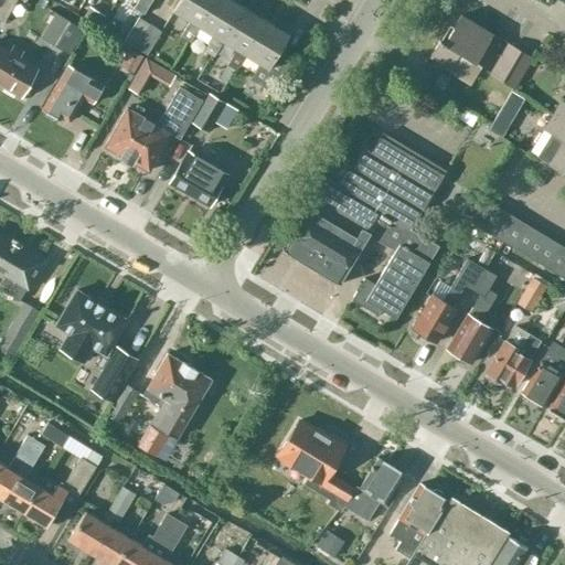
[(17,1),(23,6),(27,0),(3,0),(0,7),(0,22),(2,24),(17,1)]
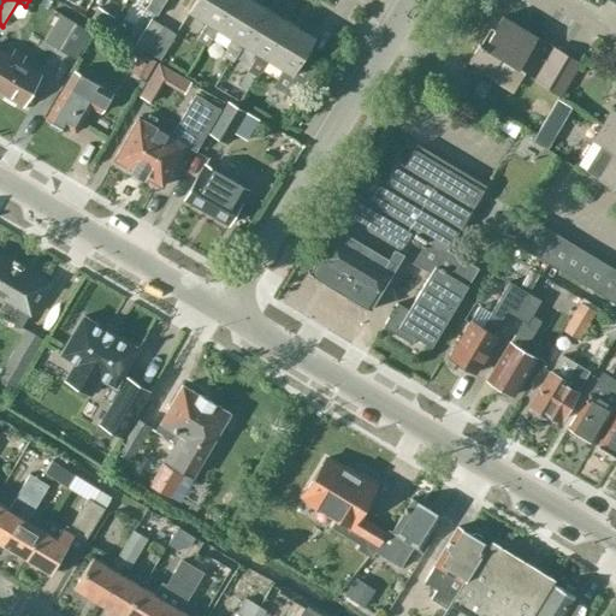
[(150,0),(146,10),(158,17),(167,0),(150,0)]
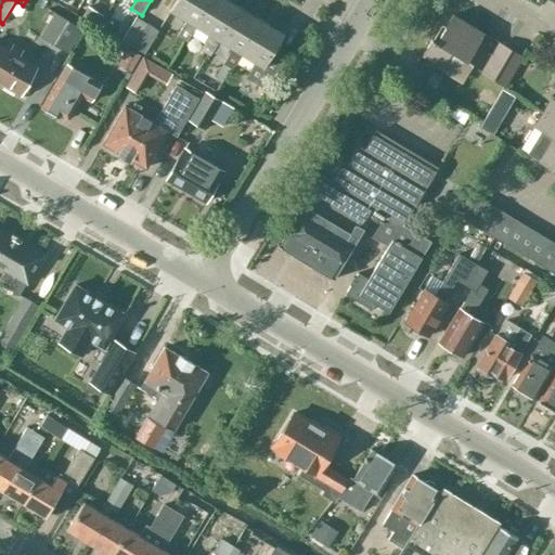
[(186,22),(177,37),(188,42),(197,28),(197,27),(195,26),(210,0),(178,0),(171,12),(186,22)]
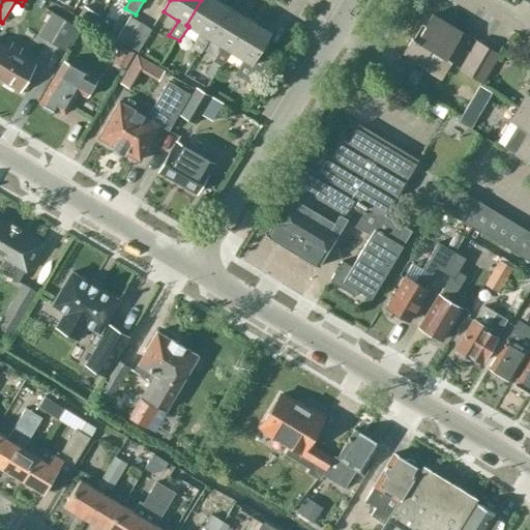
[(201,0),(186,25),(188,26),(188,27),(200,33),(192,48),(201,54),(210,39),(208,37),(228,5),(225,4),(226,0),(201,0)]
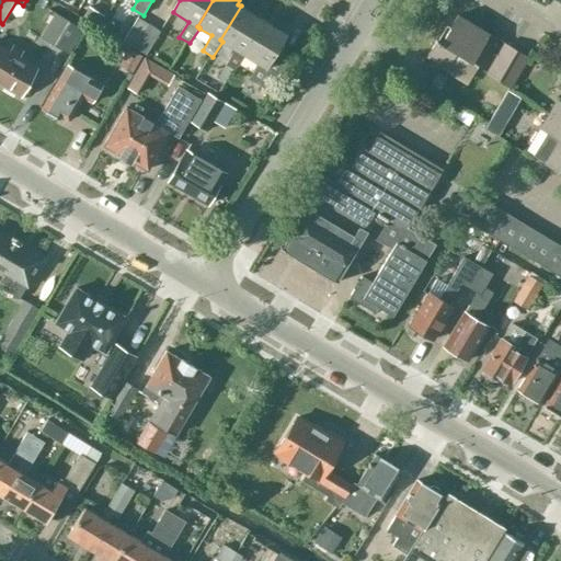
[(237,71),(245,56),(247,55),(244,54),(265,20),(241,6),(220,39),(222,42),(235,49),(226,65),(237,71)]
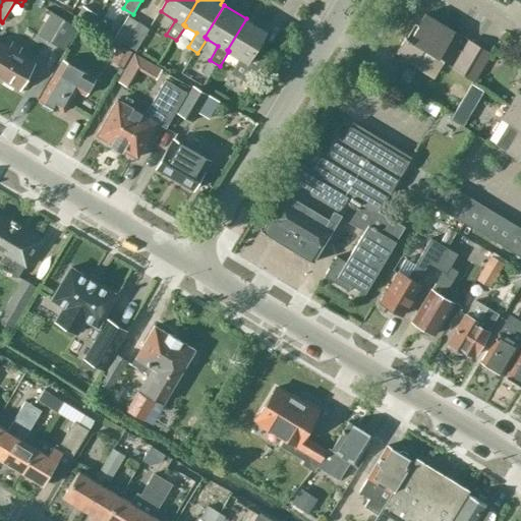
[(52,14),(40,35),(62,48),(75,29),(52,14)]
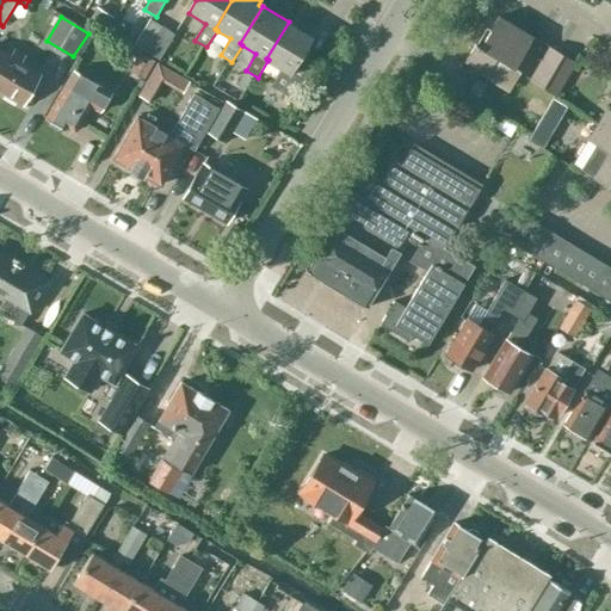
[(464,63),(485,76),(508,91),(520,72),(514,68),(534,37),(499,17),(481,47),(475,43),(473,47),(474,48),(464,63)]
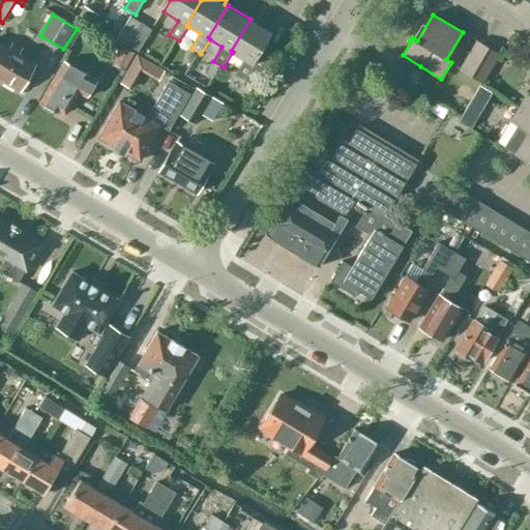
[(117,39),(127,46),(141,24),(129,18),(117,39)]
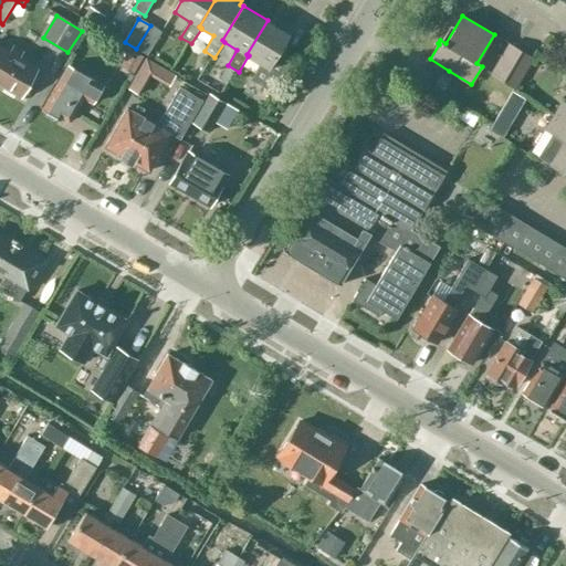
[(293,61),(280,53),(292,34),(268,20),(247,54),(249,55),(248,56),(261,64),(251,80),(262,86),(274,93),(293,61)]
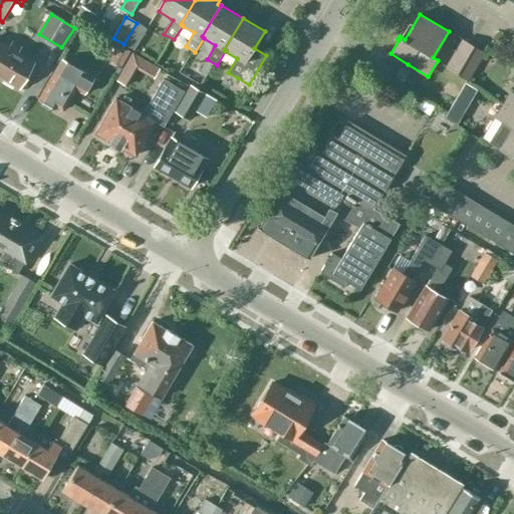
[(123,44),(135,50),(147,29),(137,23),(123,44)]
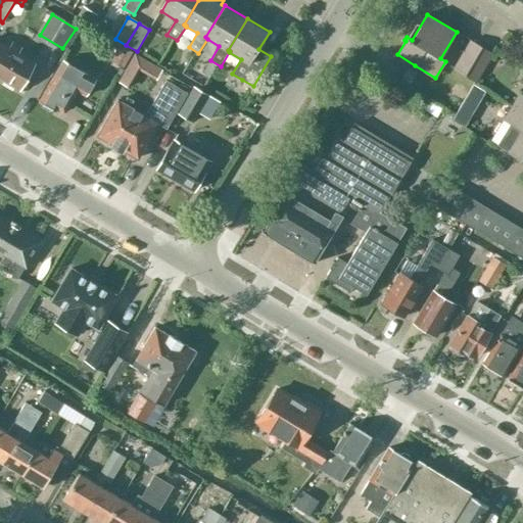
[(454,68),(464,75),(475,81),(492,53),(471,40),(454,68)]
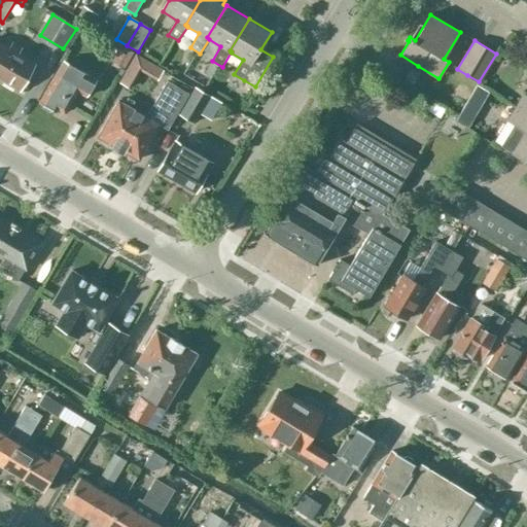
[(0,43),(0,79),(19,91),(35,64),(18,55),(21,48),(13,43),(9,49),(0,43)]
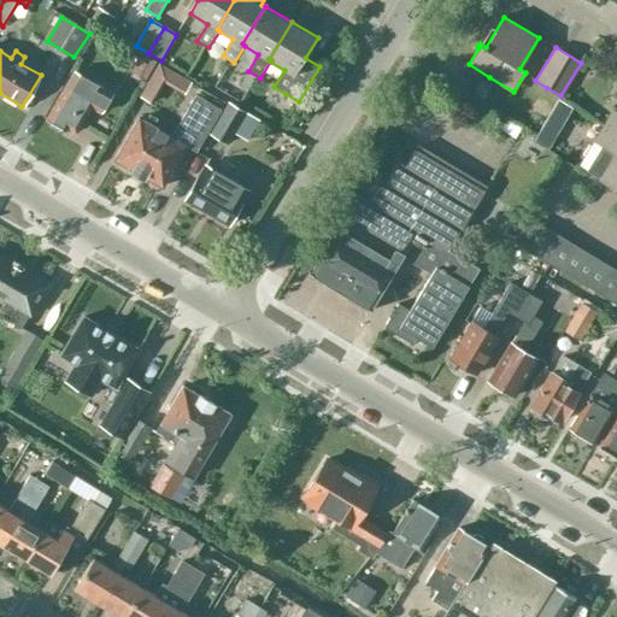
[(75,71),(65,87),(47,121),(51,122),(51,127),(59,131),(63,129),(66,131),(68,128),(76,133),(90,106),(101,112),(112,93),(75,71)]
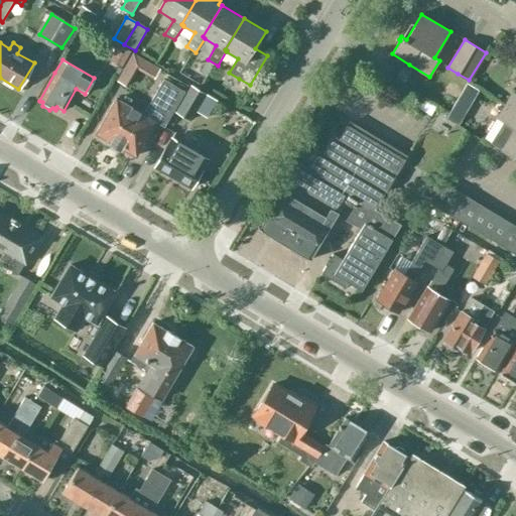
[(155,122),(164,127),(185,92),(163,79),(143,115),(117,99),(96,133),(135,156),(155,122)]
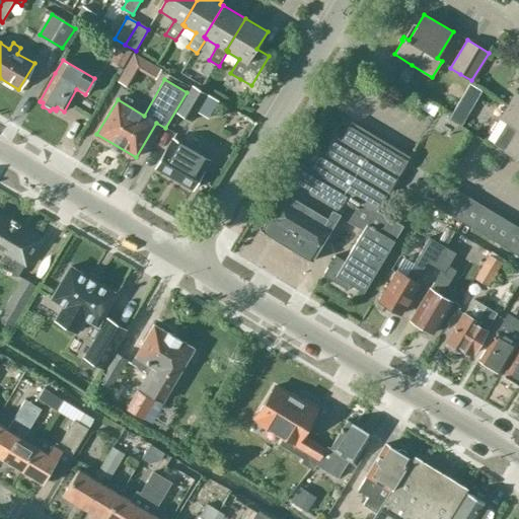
[(192,86),(176,113),(191,121),(206,94),(192,86)]
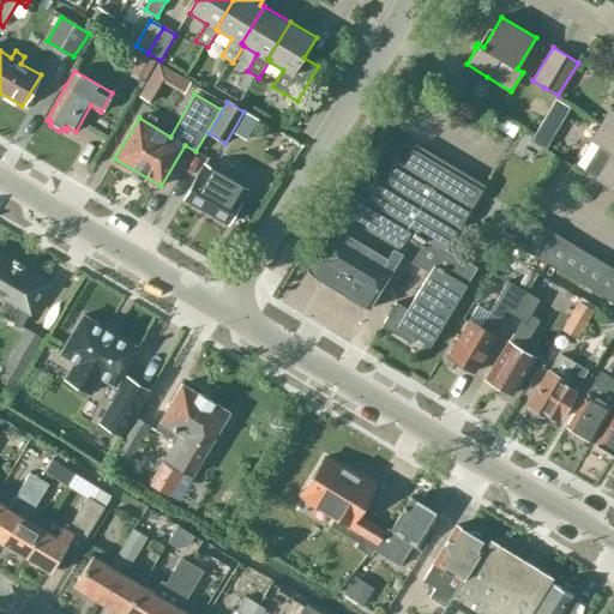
[(499,118),(521,127),(525,116),(504,107),(499,118)]
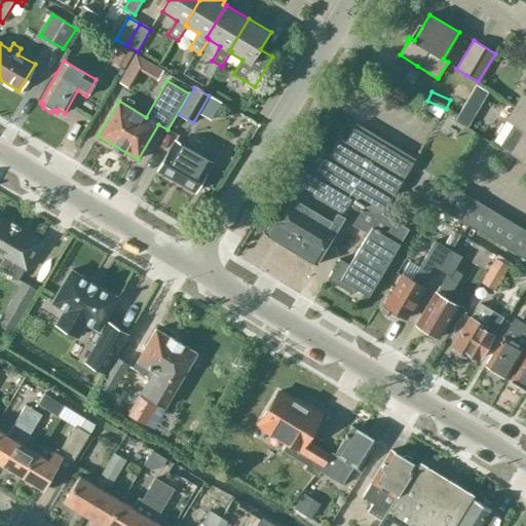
[(525,96),(522,94),(514,107),(525,114),(525,96)]
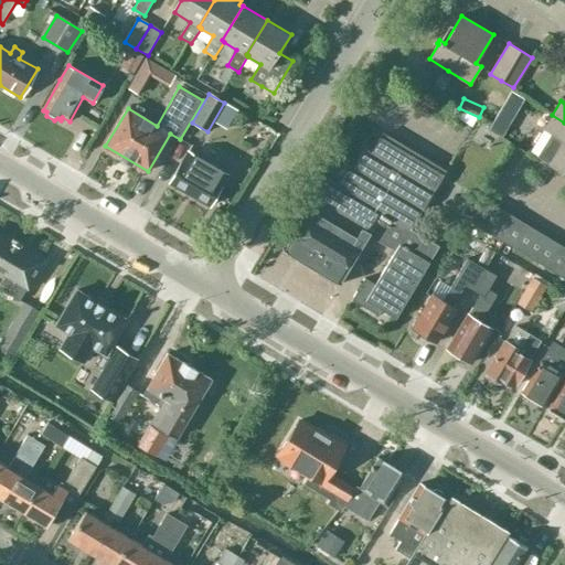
[(564,123),(552,115),(544,128),(551,131),(537,155),(564,171),(564,123)]
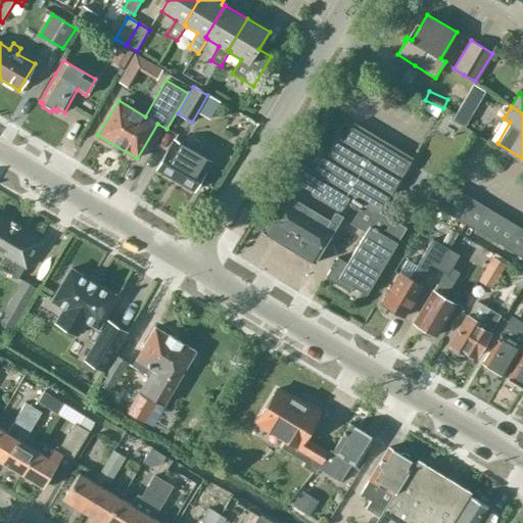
[(325,277),(350,291),(353,286),(368,293),(407,227),(380,211),(412,156),(353,122),(343,139),(337,136),(327,154),(321,150),(311,169),(304,164),(265,233),(313,260),(322,243),(325,245),(335,228),(333,227),(339,216),(366,231),(347,263),(337,256),(334,262),(333,260),(329,268),(330,269),(325,277)]
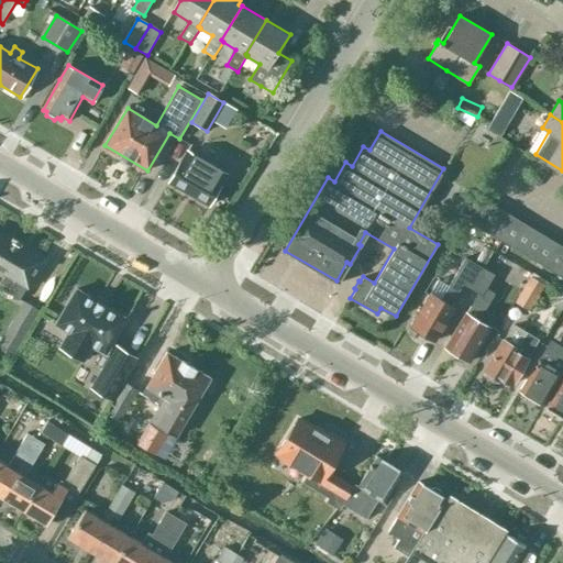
[(187,151),(168,183),(209,206),(227,173),(187,151)]
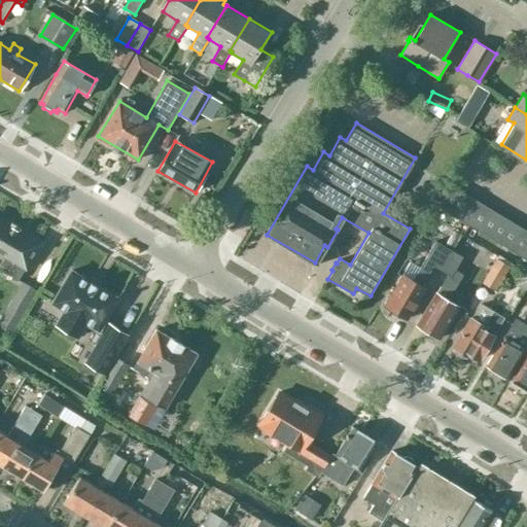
[(438,207),(447,212),(461,189),(452,184),(438,207)]
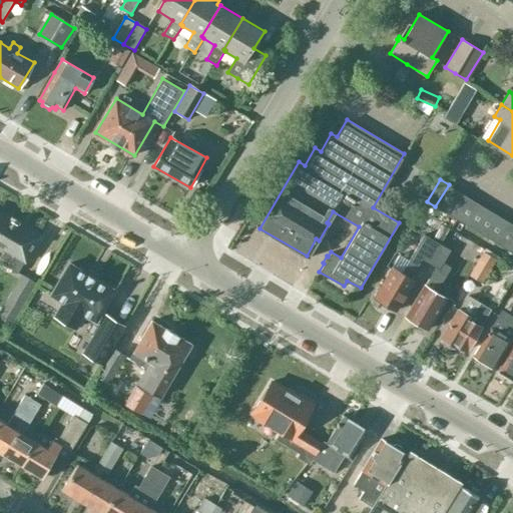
[(446,212),(459,190),(449,184),(435,206),(446,212)]
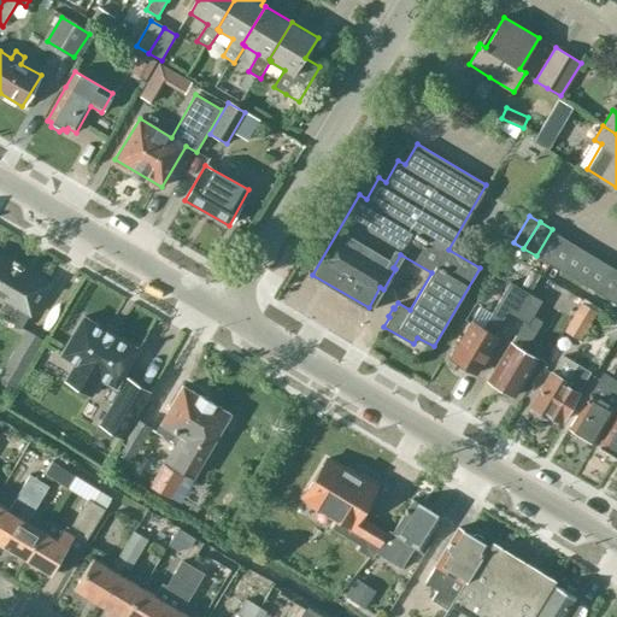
[(536,256),(548,263),(563,236),(552,229),(536,256)]
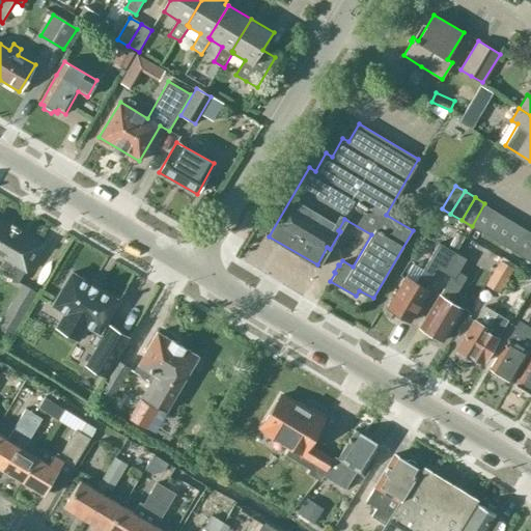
[(495,210),(484,203),(472,226),(481,232),(495,210)]
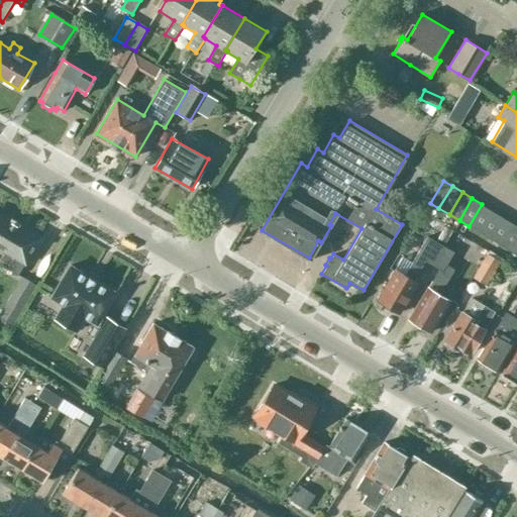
[(491,210),(482,204),(469,226),(479,231),(491,210)]
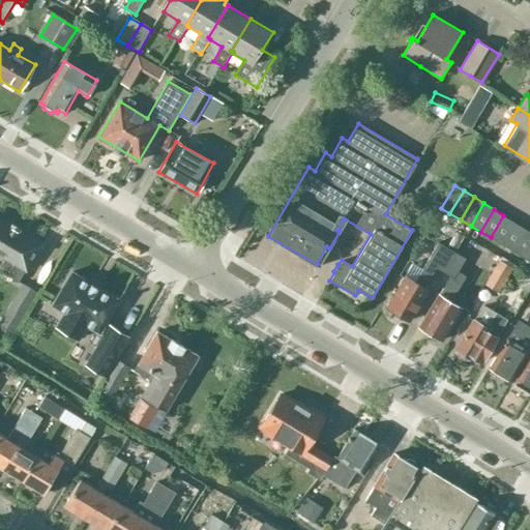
[(513,221),(503,215),(491,237),(500,243),(513,221)]
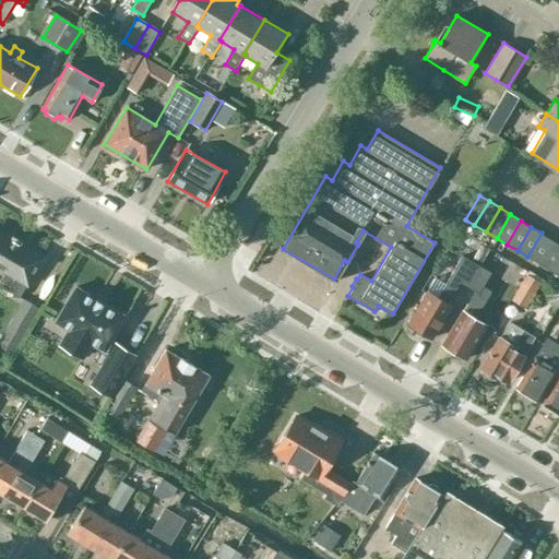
[(0,268),(7,272),(27,284),(43,259),(0,233),(0,268)]
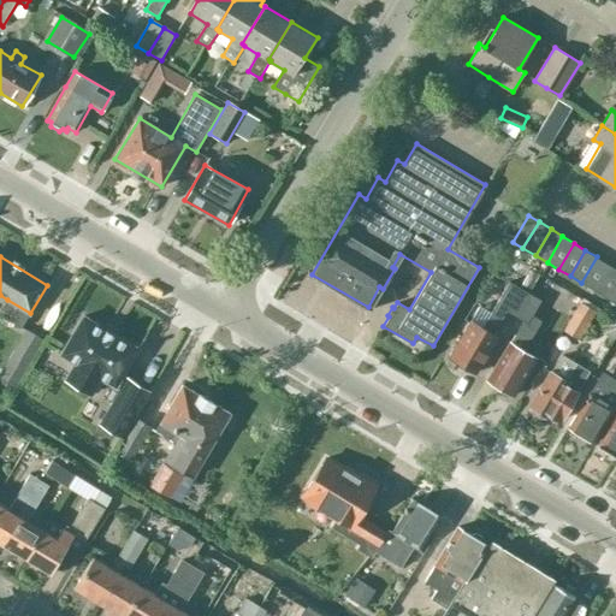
[(581,283),(594,290),(609,265),(597,256),(581,283)]
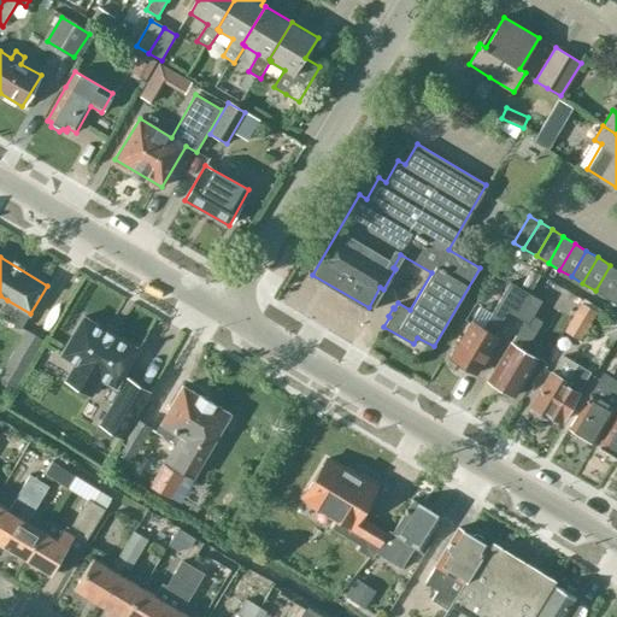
[(616,281),(616,269),(610,265),(595,291),(607,298),(616,281)]
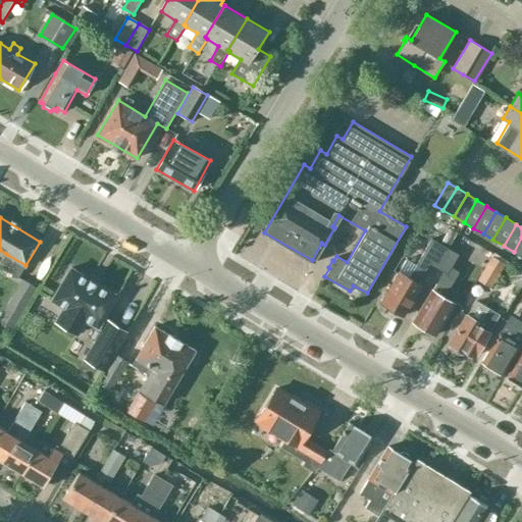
[(429,263),(438,268),(450,250),(448,249),(457,232),(449,227),(439,244),(431,239),(409,276),(400,271),(381,303),(403,316),(422,283),(418,281),(429,263)]
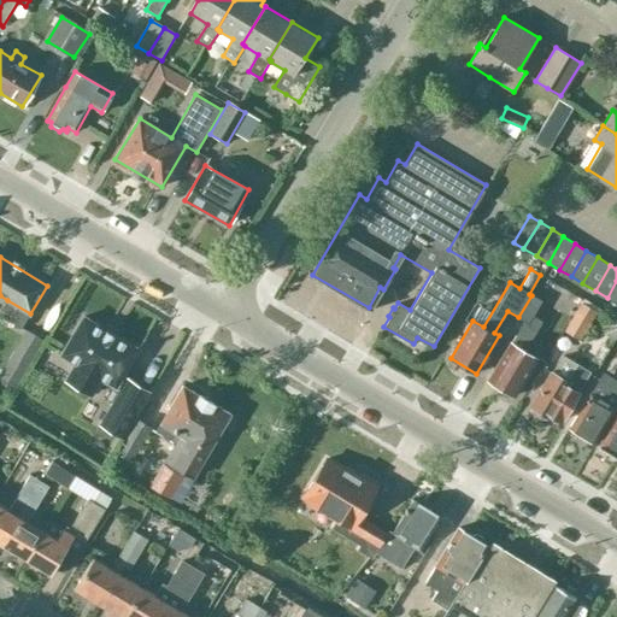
[(541,301),(532,295),(518,317),(528,323),(522,334),(516,335),(512,344),(511,342),(488,381),(515,397),(538,358),(526,351),(542,322),(533,316),(541,301)]
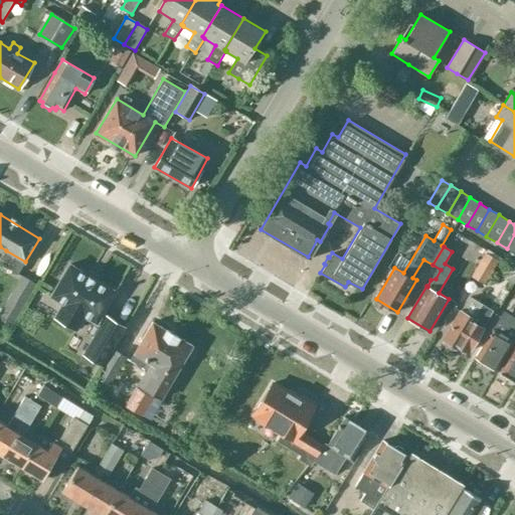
[(25,263),(25,262),(6,250),(0,259),(0,263),(19,274),(25,263)]
